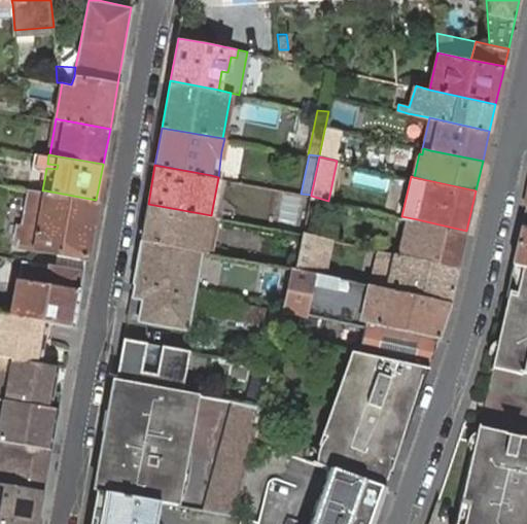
[(218,177),(211,215),(216,216),(223,178),(218,177)]
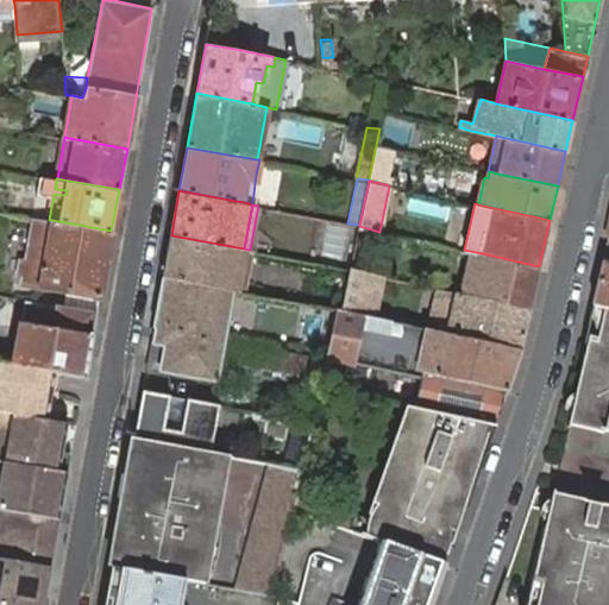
[(99,296),(111,231),(52,220),(49,220),(33,216),(30,239),(26,258),(22,282),(41,285),(67,290),(63,306),(96,312),(99,296)]
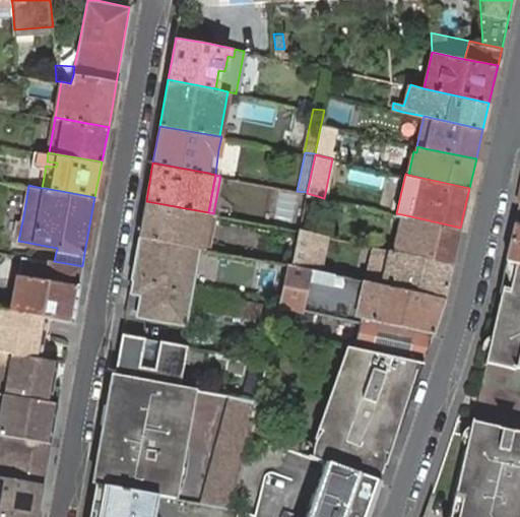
[(207,249),(214,213),(213,213),(208,212),(146,201),(139,236),(199,247),(203,248),(207,249)]
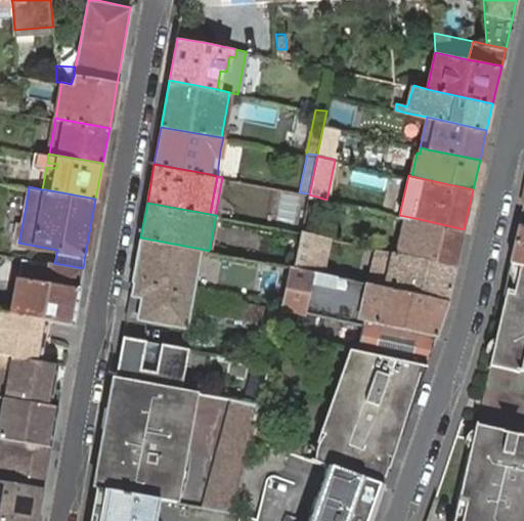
[(455,265),(464,229),(415,218),(406,254),(455,265)]
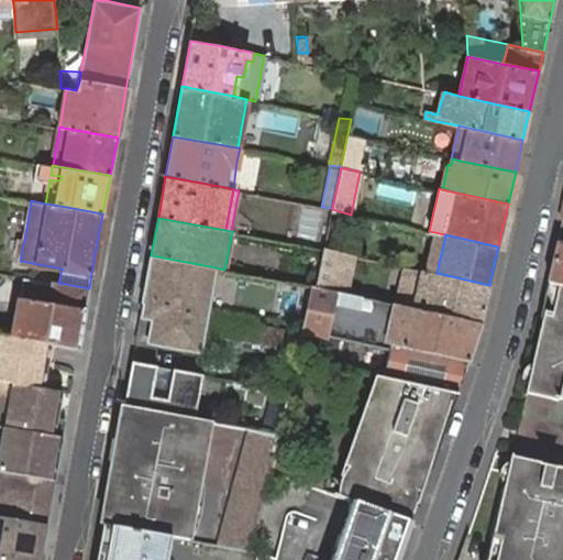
[(13,254),(21,255),(24,239),(17,238),(13,254)]
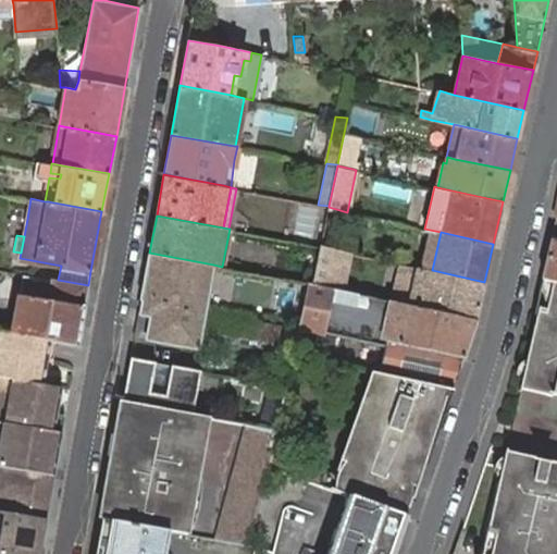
[(556,239),(551,238),(542,275),(556,280),(556,239)]
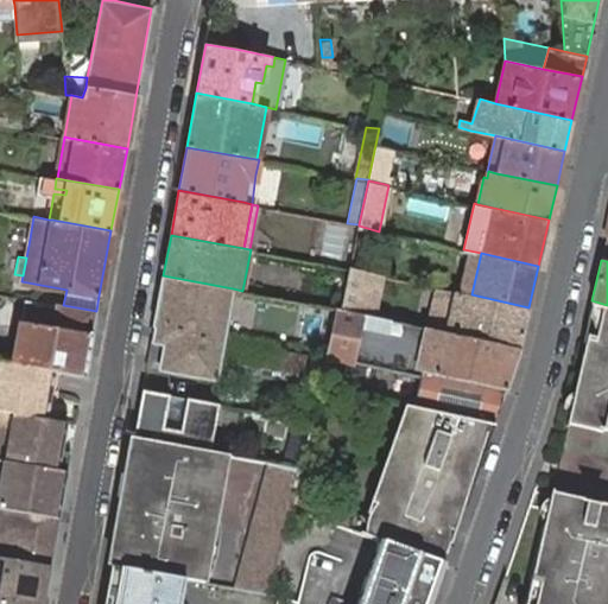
[(381,274),(350,267),(341,307),(362,312),(373,315),(381,274)]
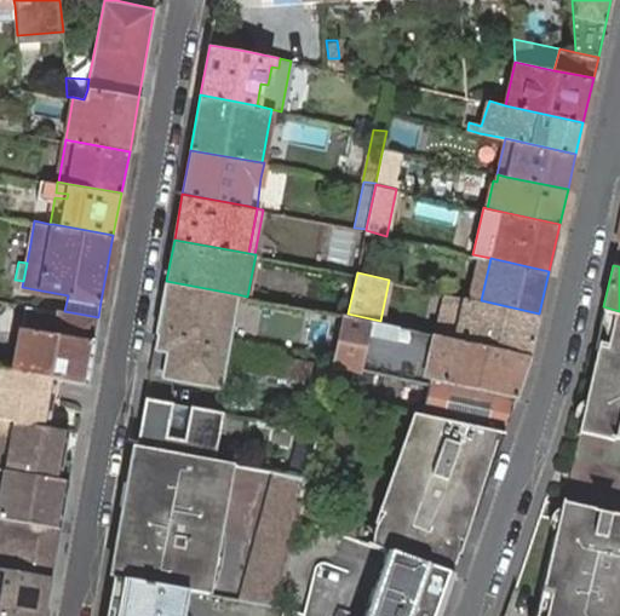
[(264,381),(328,393),(336,364),(228,345),(237,294),(166,281),(156,330),(159,332),(156,346),(167,349),(225,360),(223,366),(265,373),(264,381)]
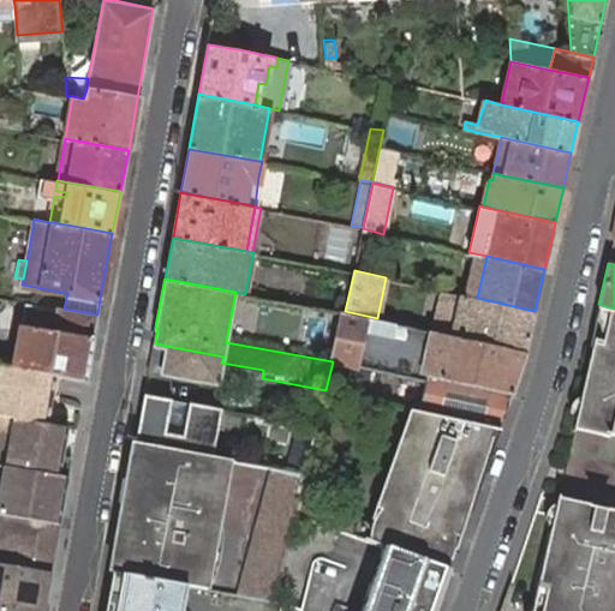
[(525,352),(535,311),(477,298),(464,294),(443,291),(433,331),(436,331),(454,335),(525,352)]
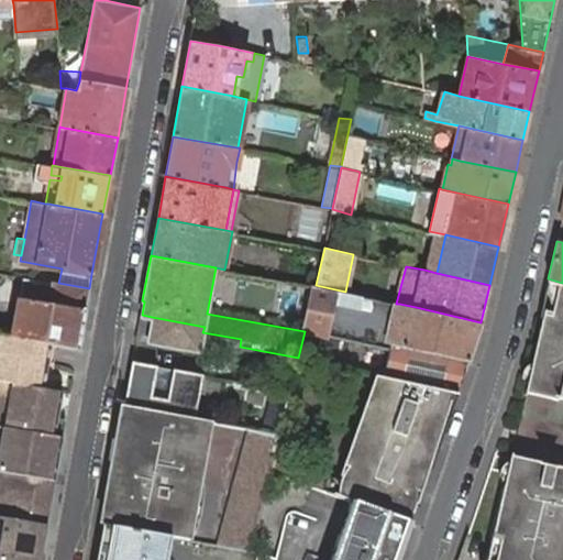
[(562,283),(548,278),(539,311),(541,311),(531,358),(539,360),(536,379),(559,384),(555,396),(559,396),(559,395),(562,395),(562,283)]
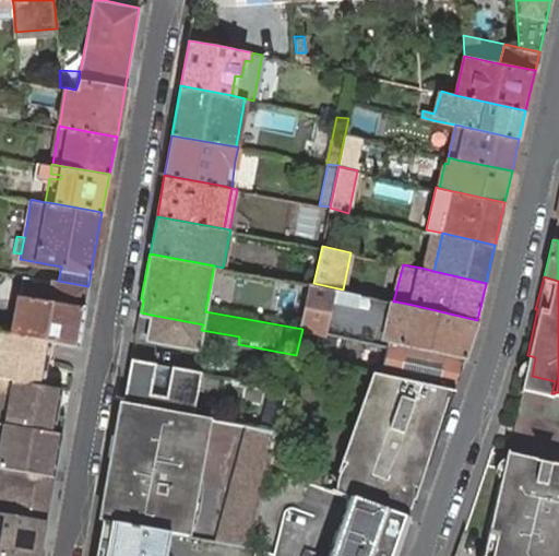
[(58,281),(54,280),(49,299),(20,295),(10,293),(9,303),(18,304),(12,334),(50,341),(56,341),(78,345),(85,306),(88,286),(58,281)]
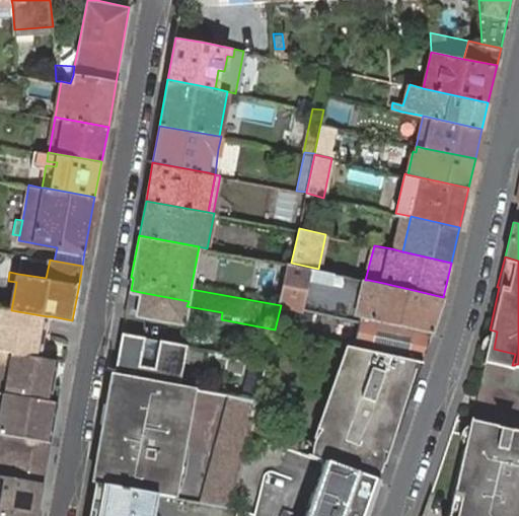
[(309,267),(291,263),(289,263),(281,303),(300,307),(309,267)]
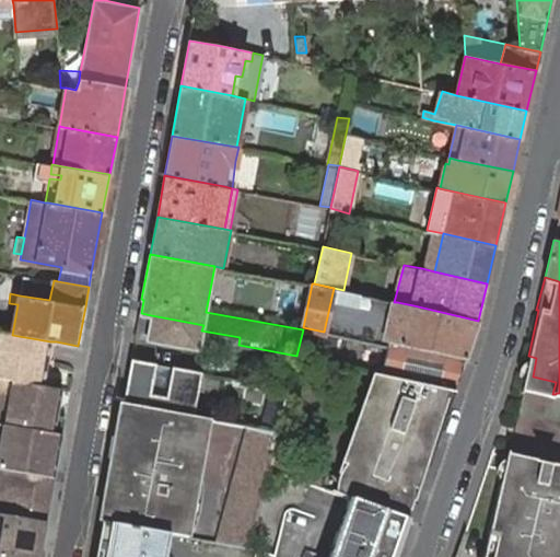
[(466,358),(478,321),(413,305),(397,302),(394,302),(343,290),(334,288),(324,332),(387,346),(388,340),(466,358)]
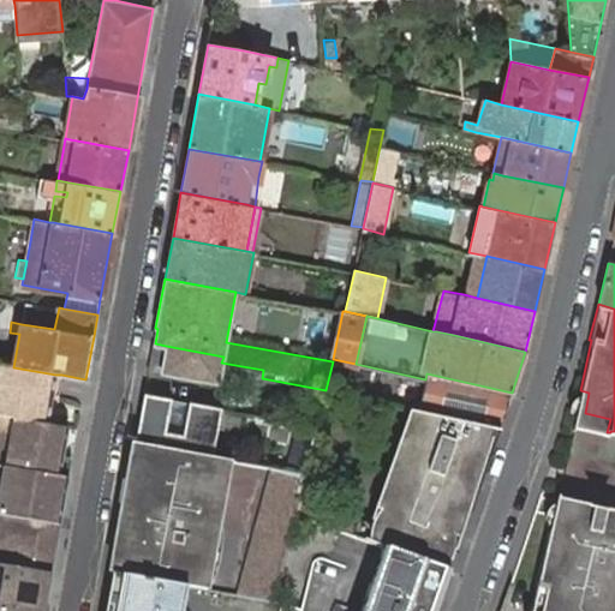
[(166,346),(155,343),(151,369),(161,371),(166,346)]
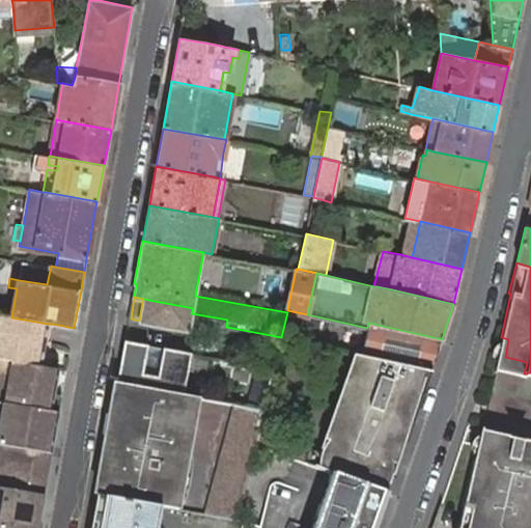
[(189,330),(191,313),(193,308),(143,299),(139,321),(189,330)]
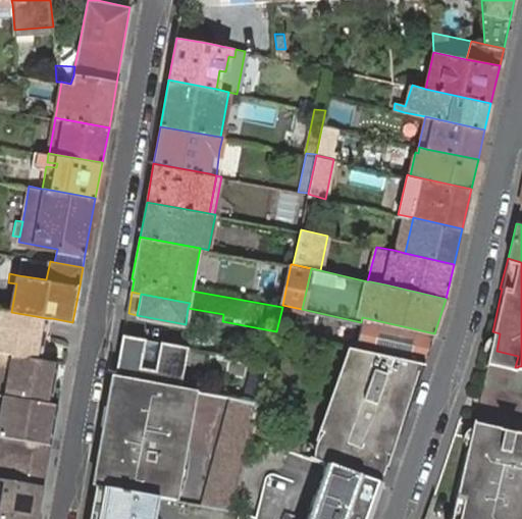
[(11,312),(0,309),(0,351),(40,358),(44,334),(47,318),(11,312)]
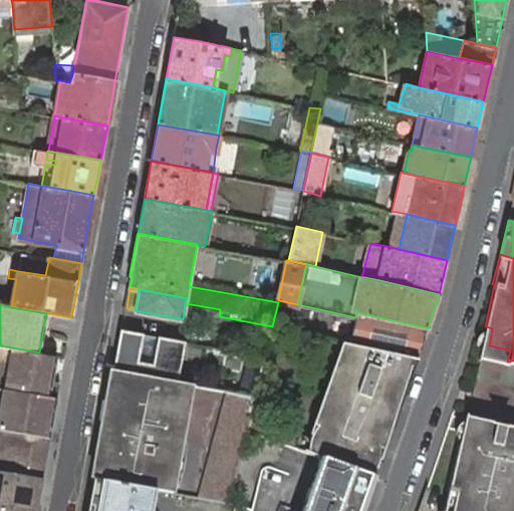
[(297,304),(291,330),(342,340),(349,342),(355,317),(297,304)]
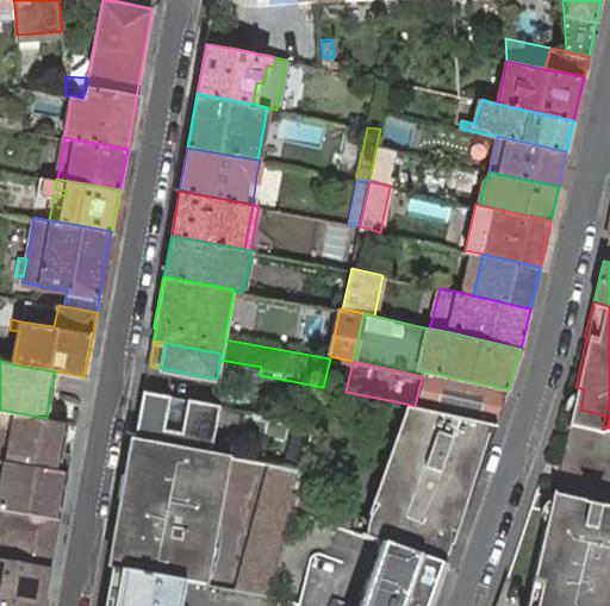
[(496,424),(508,389),(423,370),(422,376),(415,406),(491,423),(496,424)]
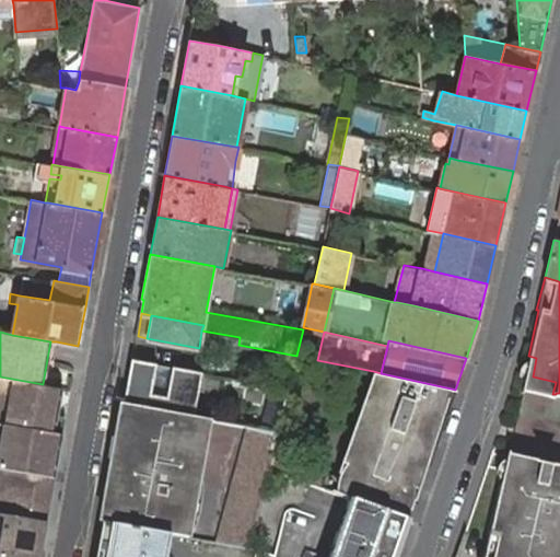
[(536,358),(528,356),(522,386),(552,394),(556,382),(533,376),(536,358)]
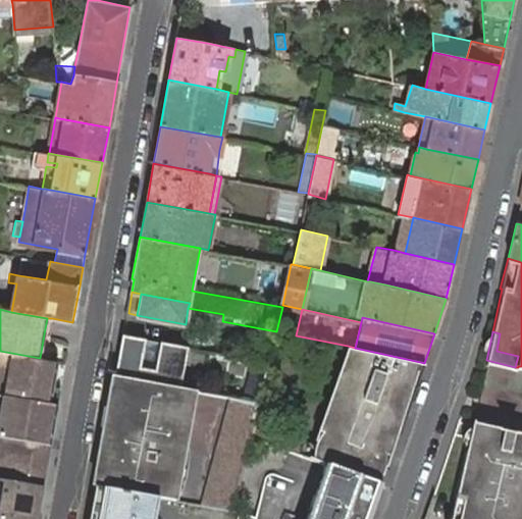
[(185,346),(121,334),(114,374),(176,386),(185,346)]
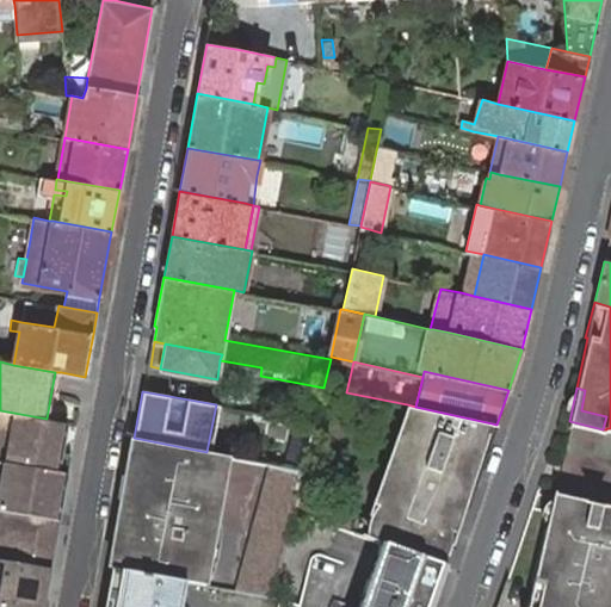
[(458,531),(492,423),(415,407),(407,404),(371,503),(377,505),(375,507),(374,509),(371,512),(370,514),(369,518),(369,519),(368,520),(368,524),(366,526),(366,530),(366,532),(366,536),(383,542),(442,562),(444,558),(445,556),(448,553),(449,550),(451,546),(451,544),(452,540),(454,537),(454,533),(454,530),(458,531)]
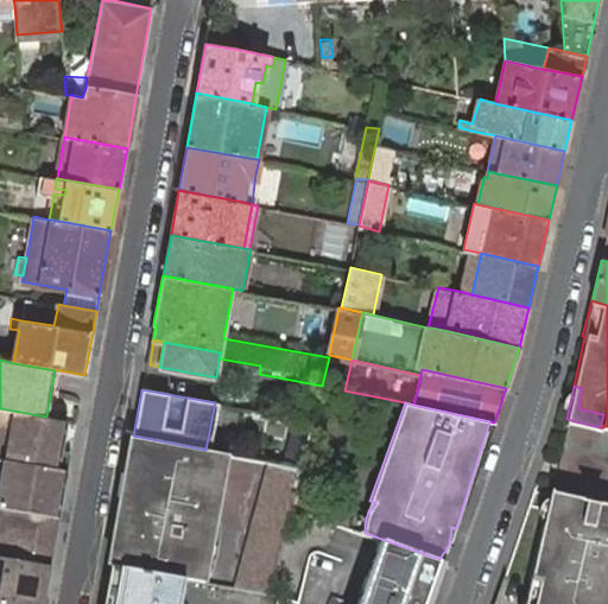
[(0,457),(68,469),(70,456),(71,450),(63,447),(68,421),(46,417),(0,408),(0,457)]
